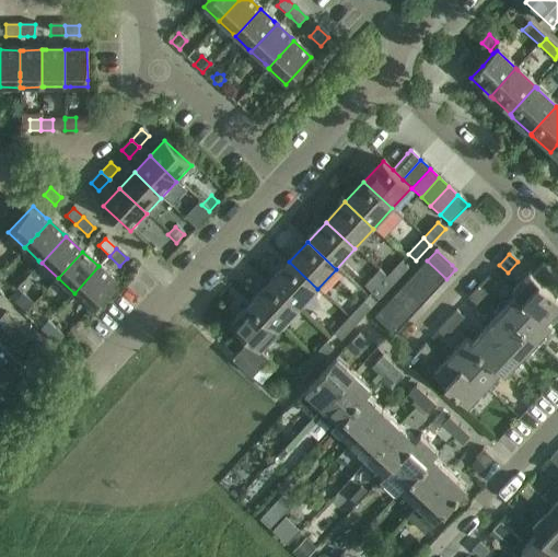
[(418,270),(438,288),(446,279),(427,260),(418,270)]
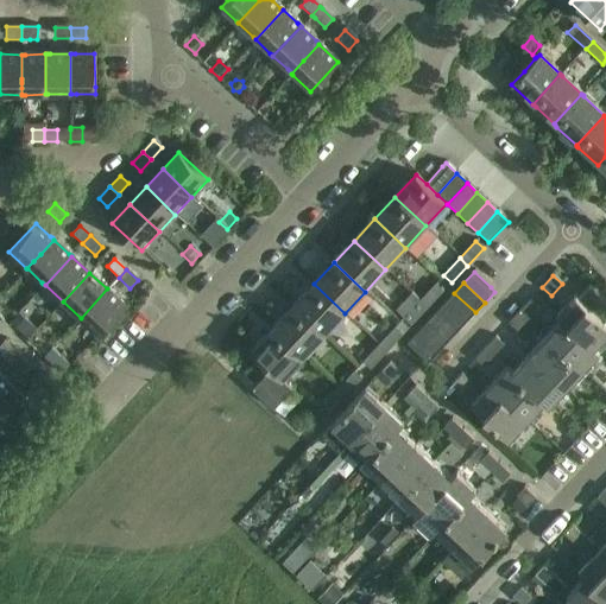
[(291,307),(324,336),(345,313),(314,284),(291,307)]
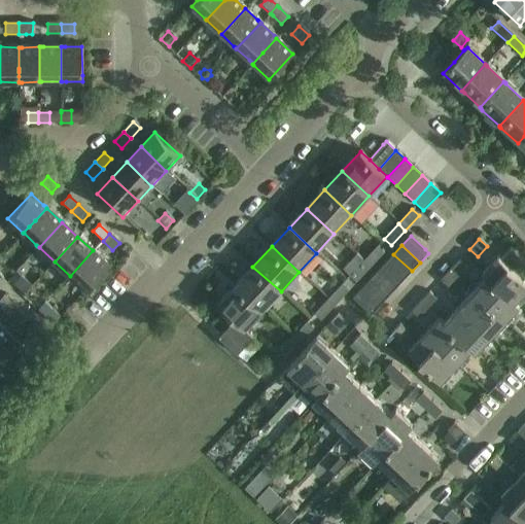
[(356,255),(370,269),(384,253),(377,246),(363,262),(356,254),(356,255)]
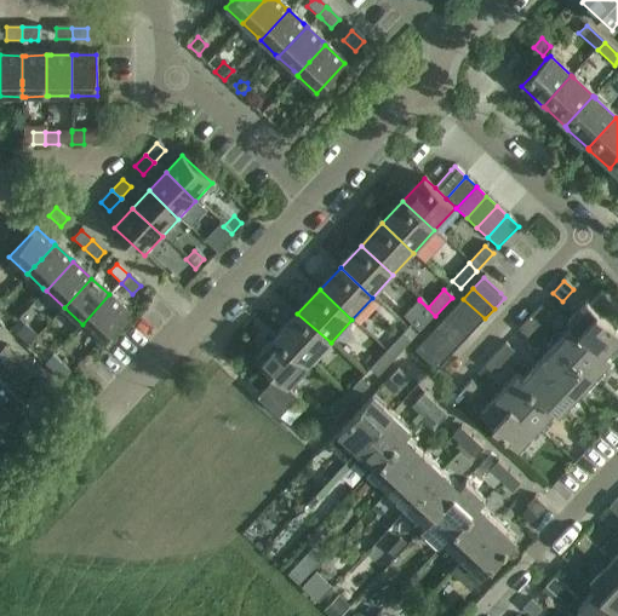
[(599,292),(591,299),(606,314),(613,306),(599,292)]
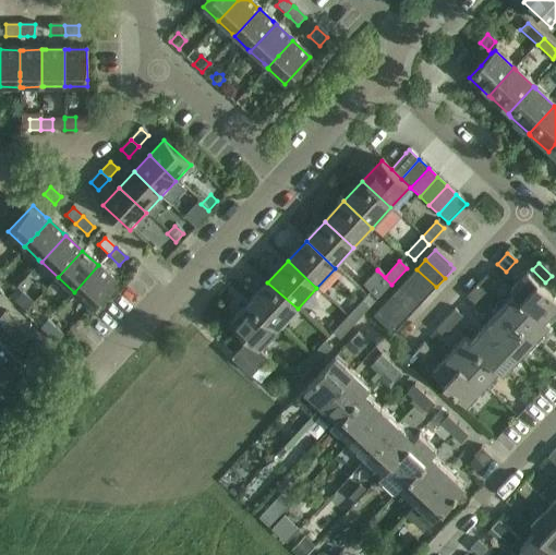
[(98,265),(74,292),(91,308),(116,281),(98,265)]
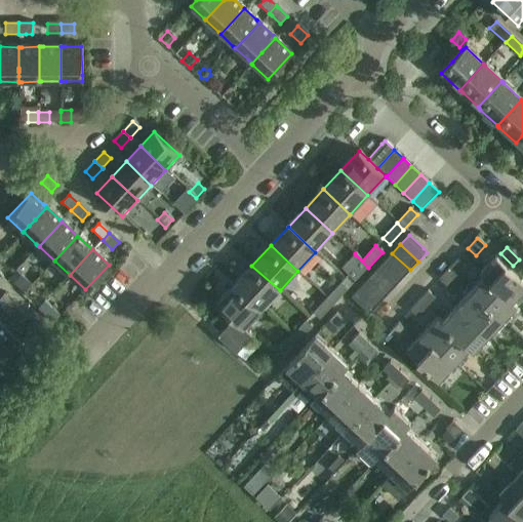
[(384,262),(402,279),(410,270),(392,253),(384,262)]
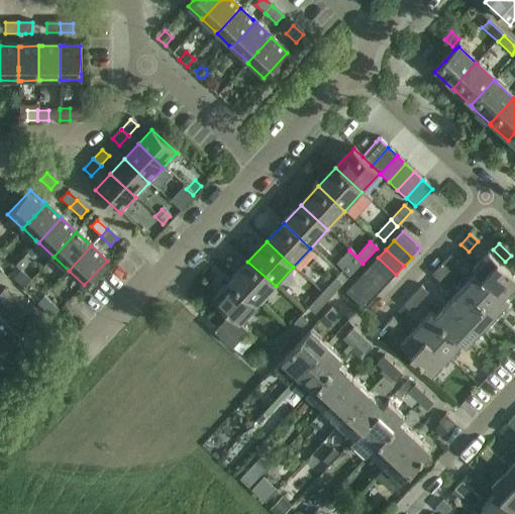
[(335,265),(348,278),(363,264),(349,250),(335,265)]
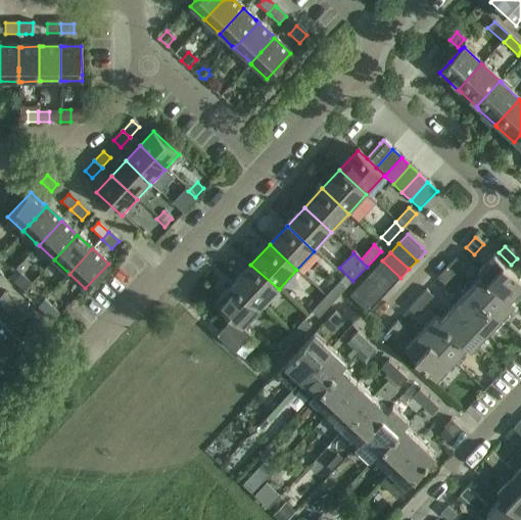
[(520,279),(493,254),(478,271),(482,276),(514,304),(515,303),(520,296),(520,279)]
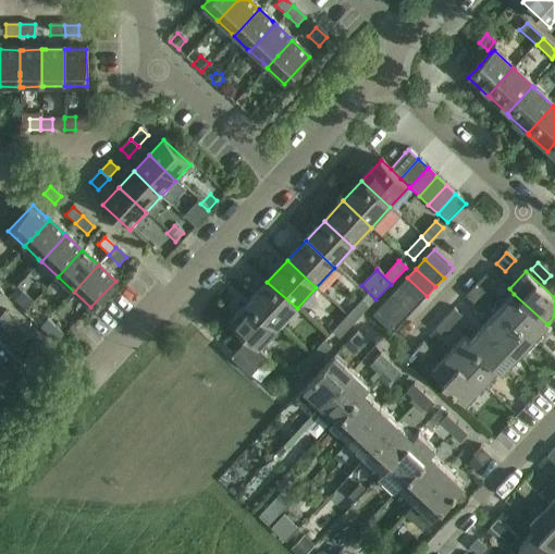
[(484,277),(475,287),(483,295),(493,284),(484,277)]
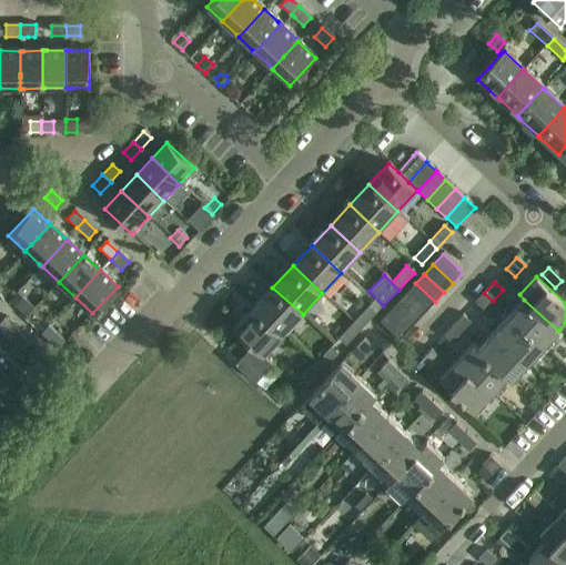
[(406,293),(426,311),(435,302),(415,283),(406,293)]
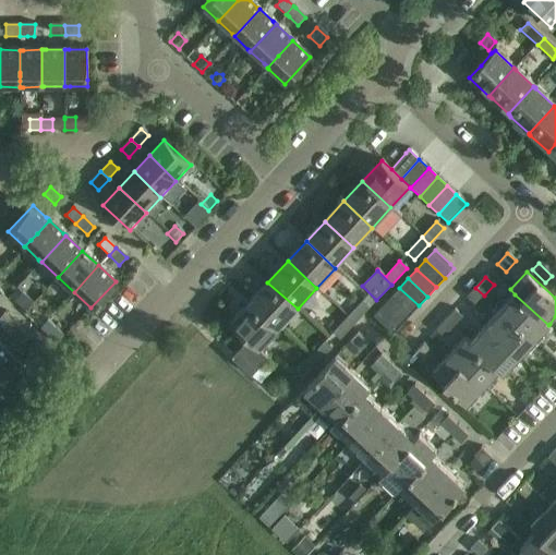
[(249,302),(278,328),(298,309),(267,282),(249,302)]
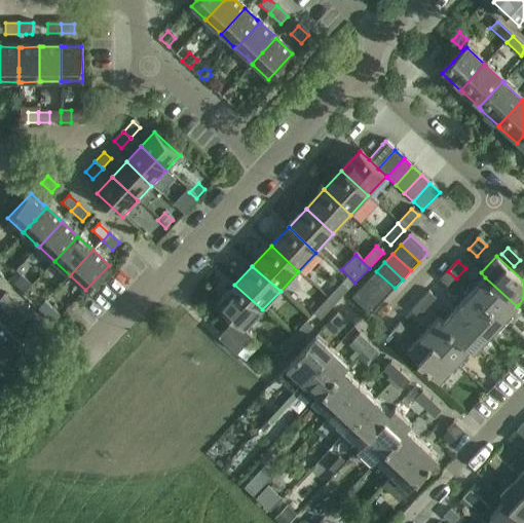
[(15,271),(7,281),(23,295),(31,286),(15,271)]
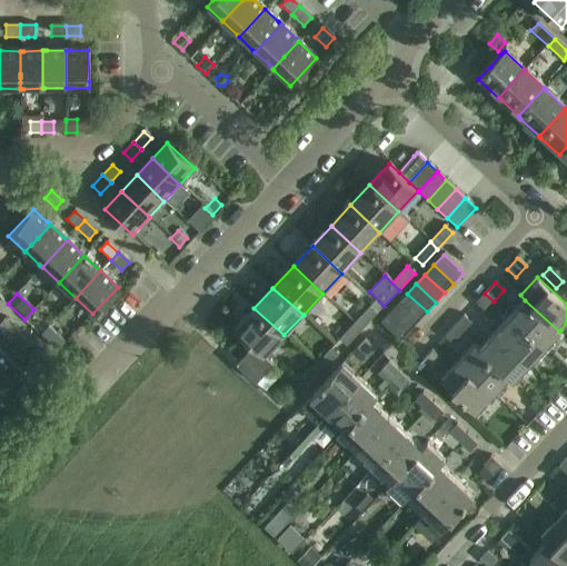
[(398,303),(418,321),(427,311),(407,294),(405,296),(398,303)]
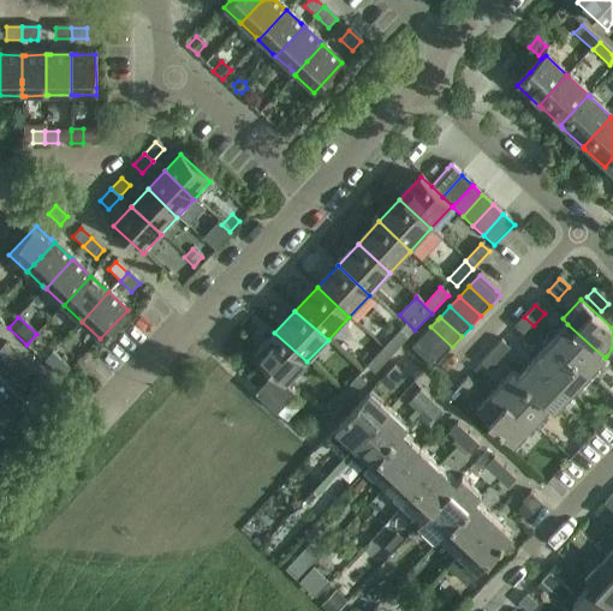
[(524,317),(515,328),(523,336),(534,325),(524,317)]
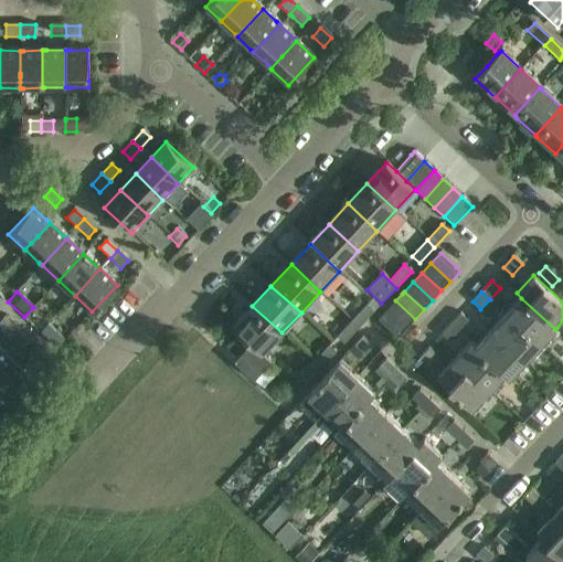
[(519,299),(506,315),(540,346),(555,329),(521,298),(520,299),(519,299)]
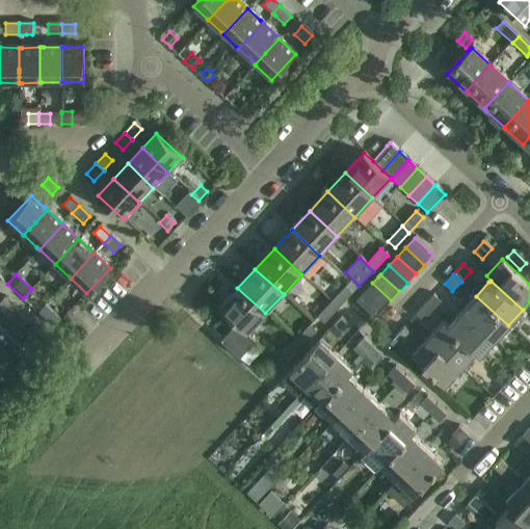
[(364,292),(381,310),(391,300),(372,283),(364,292)]
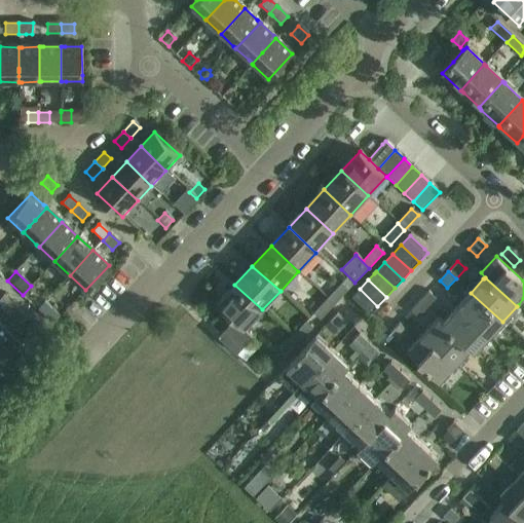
[(341,284),(313,314),(320,321),(347,290),(341,284)]
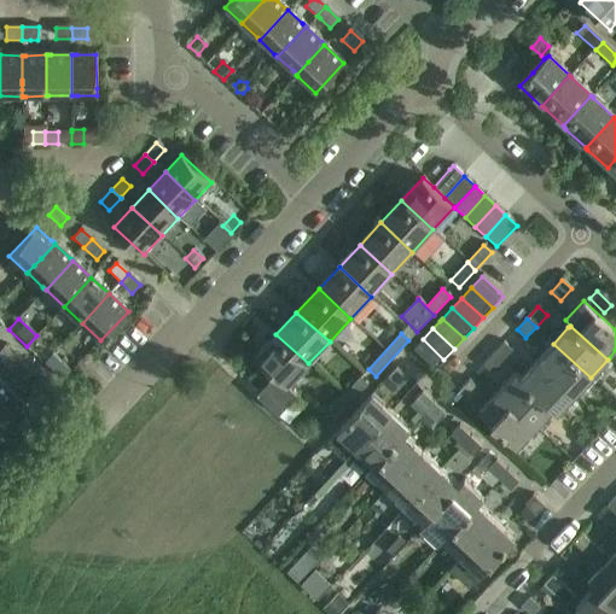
[(255,357),(274,376),(274,375),(286,387),(308,363),(275,334),(255,357)]
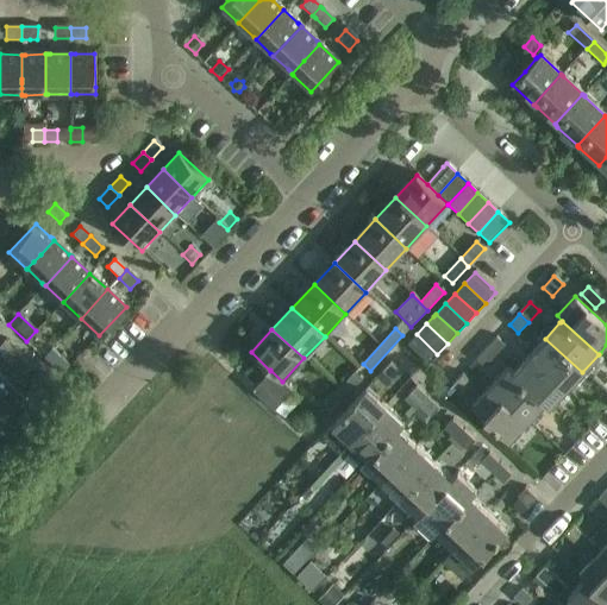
[(407,345),(427,364),(437,354),(417,334),(407,345)]
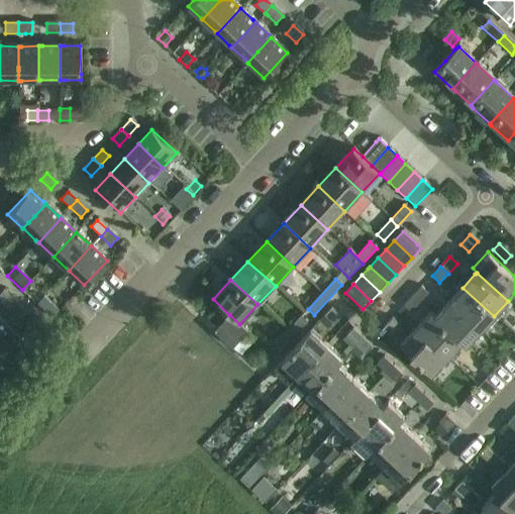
[(421,287),(412,297),(419,304),(428,294),(421,287)]
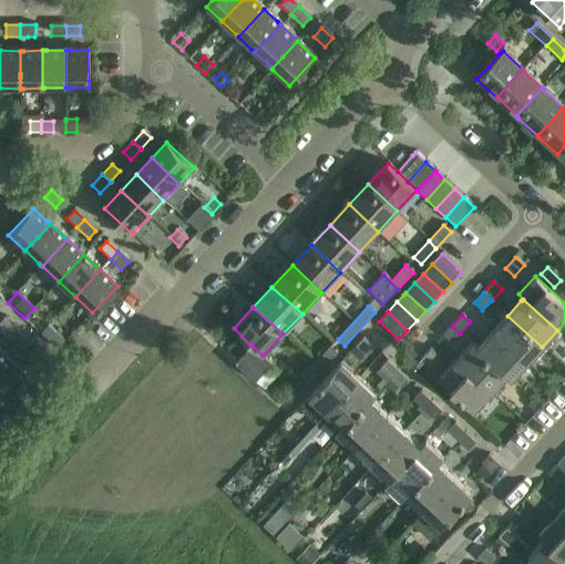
[(492,332),(525,363),(542,347),(507,316),(492,332)]
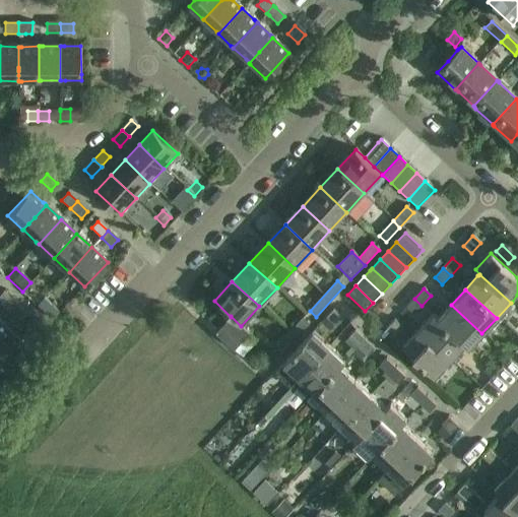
[(0,304),(5,309),(12,302),(3,293),(0,295),(0,304)]
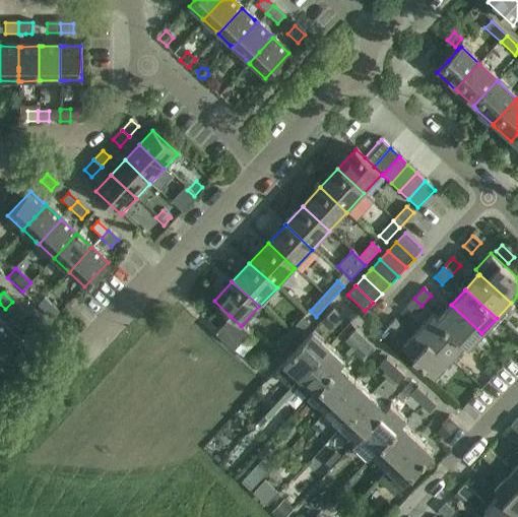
[(414,299),(405,308),(413,315),(422,306),(414,299)]
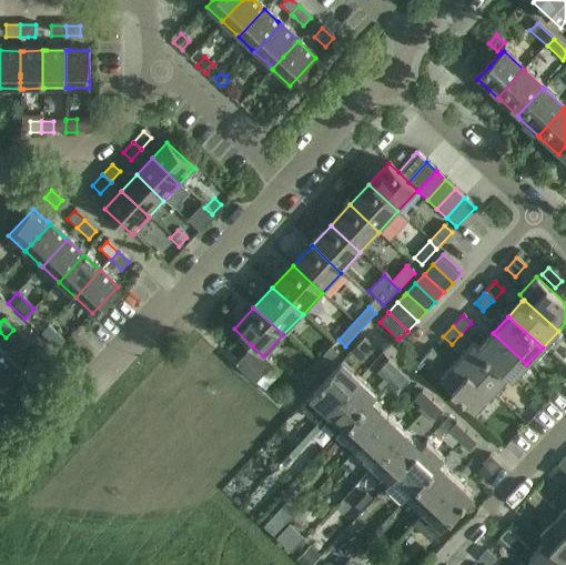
[(47,328),(39,335),(40,335),(56,351),(63,343),(47,328)]
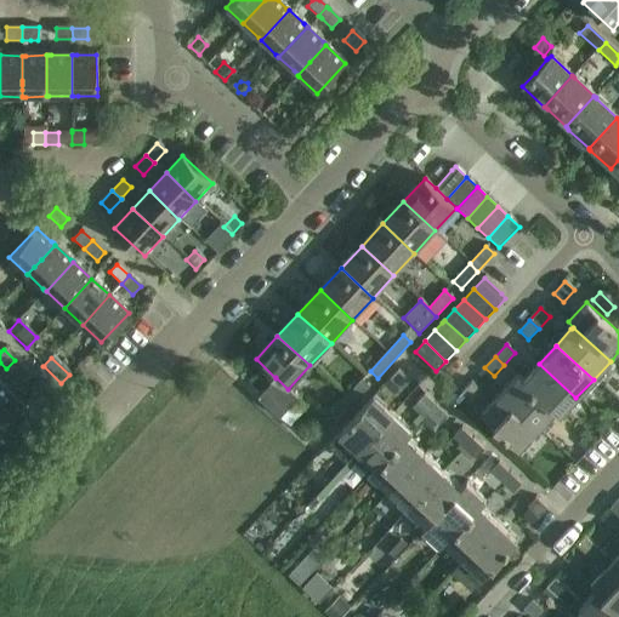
[(18,381),(27,372),(15,360),(6,369),(18,381)]
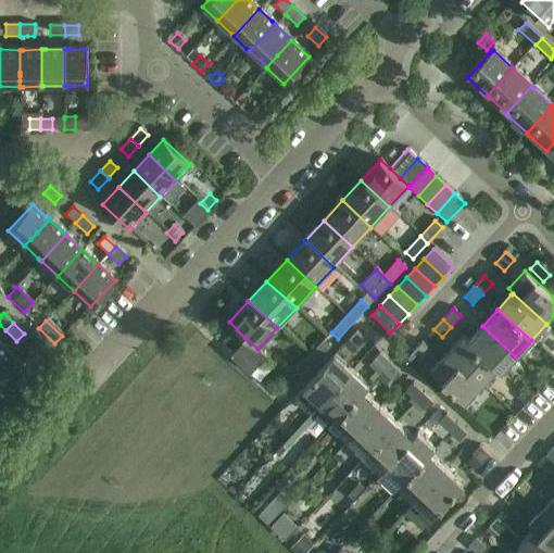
[(467,342),(467,343),(495,368),(500,374),(501,373),(515,356),(482,326),(468,341),(467,342)]
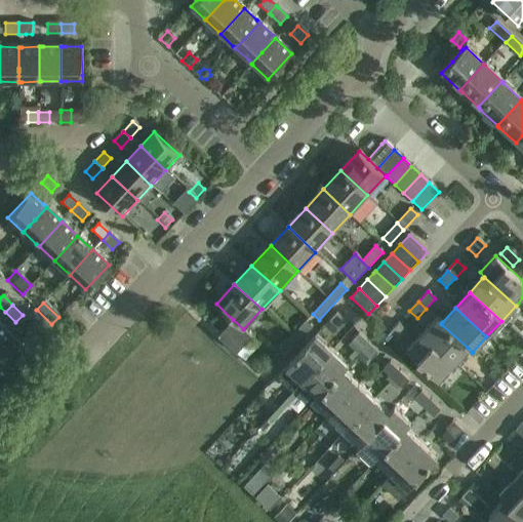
[(338,330),(346,323),(335,314),(328,321),(338,330)]
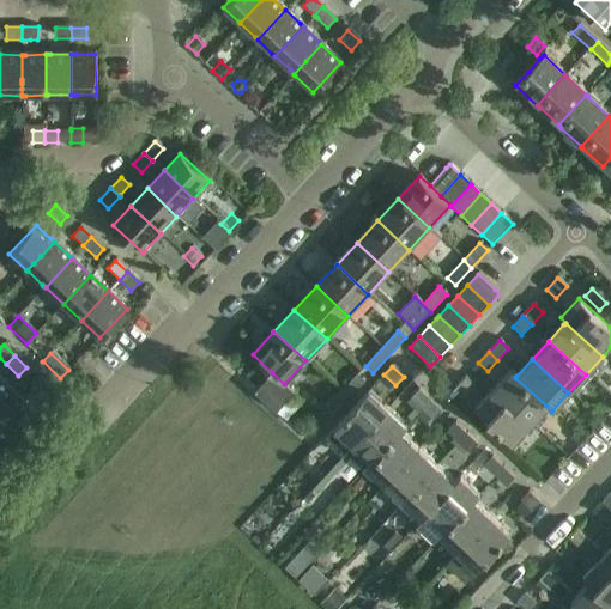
[(509,372),(492,390),(530,424),(546,406),(515,378),(515,377),(516,376),(510,371),(509,372)]
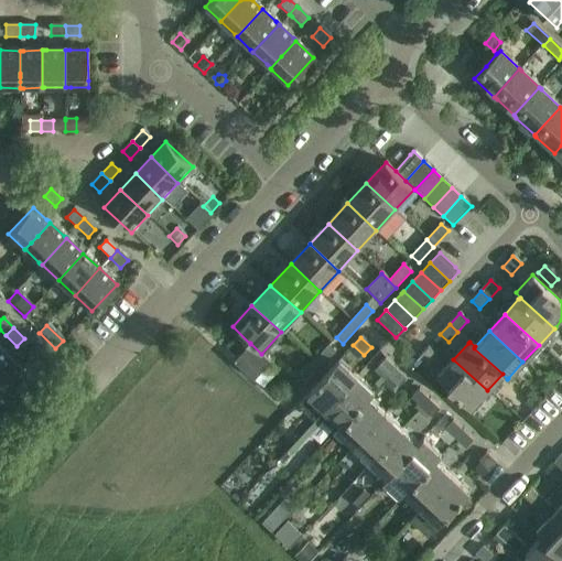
[(234,362),(254,379),(270,362),(261,354),(250,343),(250,344),(234,362)]
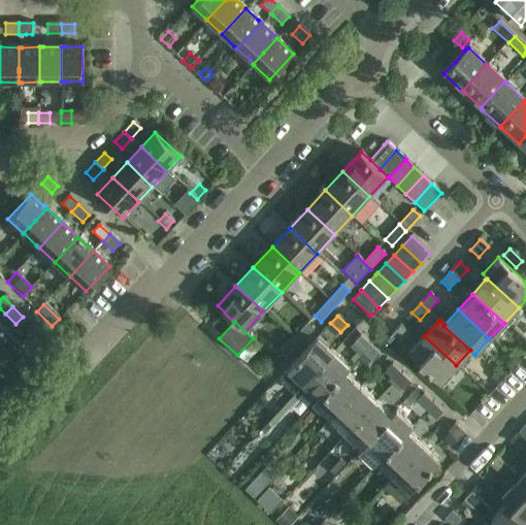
[(306,323),(293,338),(300,345),(314,330),(306,323)]
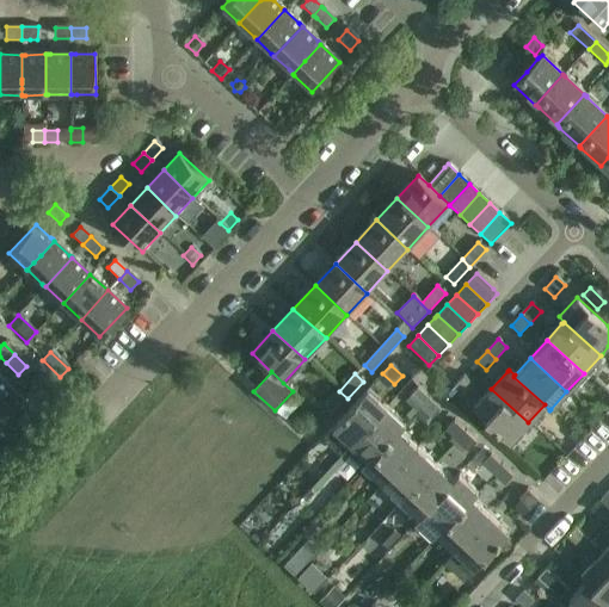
[(463,376),(453,388),(462,396),(473,384),(463,376)]
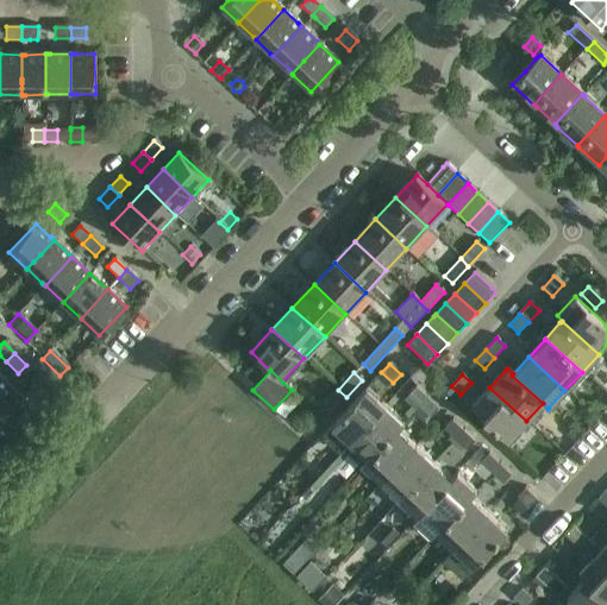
[(31,385),(43,396),(51,388),(39,376),(31,385)]
